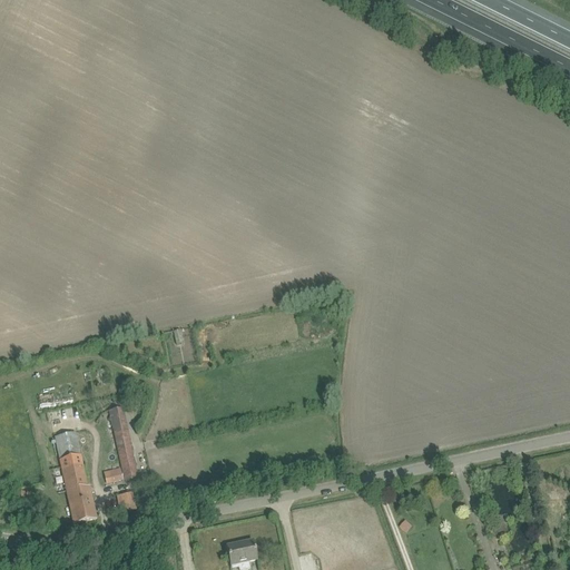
[(173,332),(176,345),(183,343),(179,331),(173,332)]
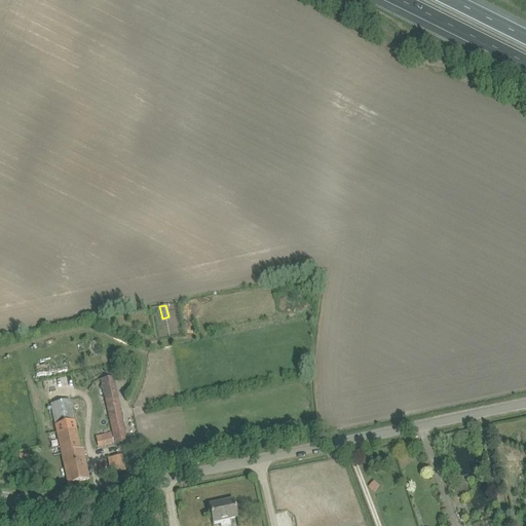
[(101,379),(114,444),(127,441),(113,377),(101,379)]
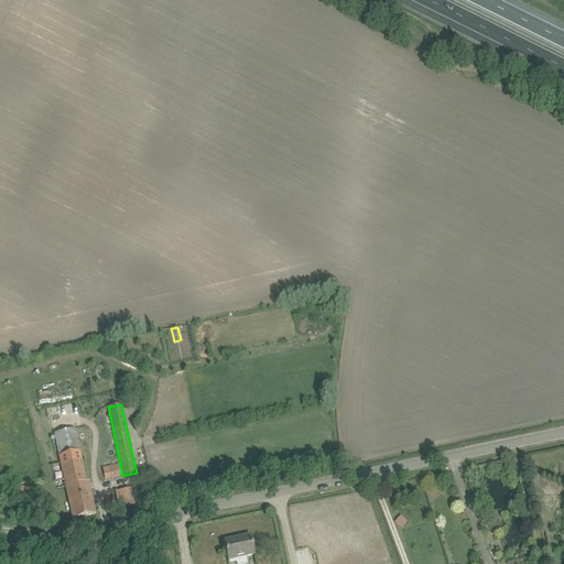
[(53,434),(71,509),(73,519),(95,514),(88,481),(86,483),(74,429),(53,434)]
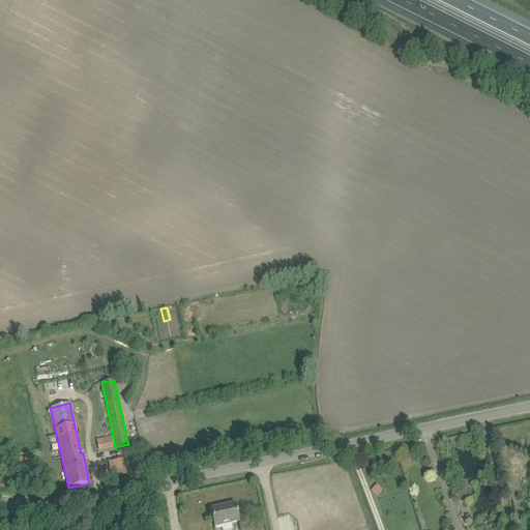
[(101,438),(104,449),(105,450),(114,447),(111,436),(101,438)]
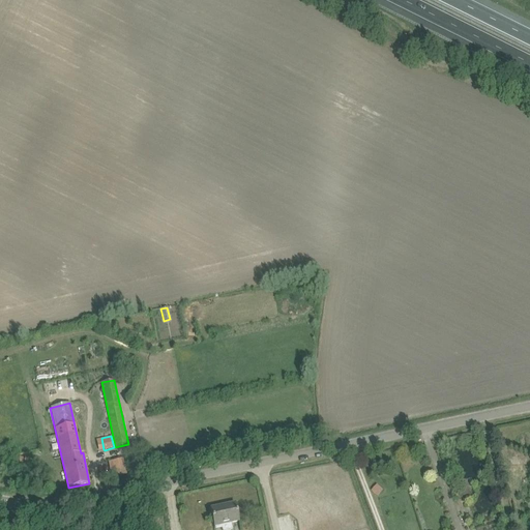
[(107,461),(111,477),(125,474),(121,458),(107,461)]
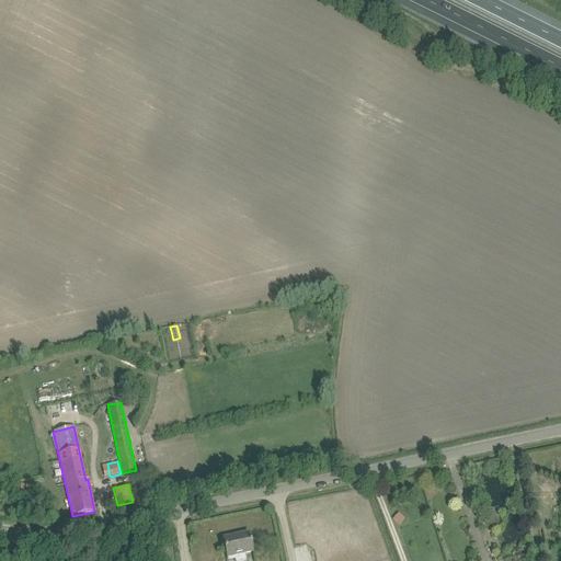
[(398,514),(392,519),(399,525),(404,519),(398,514)]
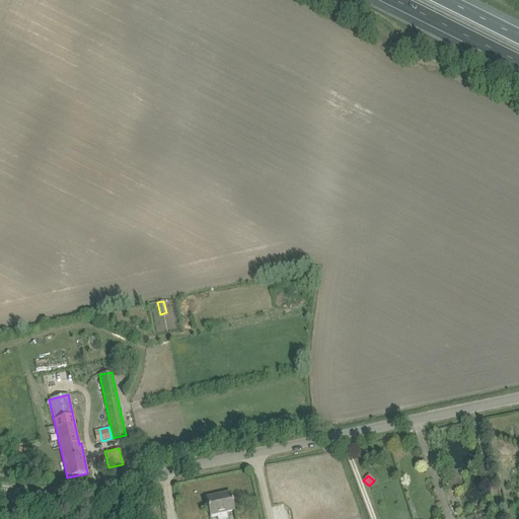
[(452,490),(461,483),(456,476),(447,484),(452,490)]
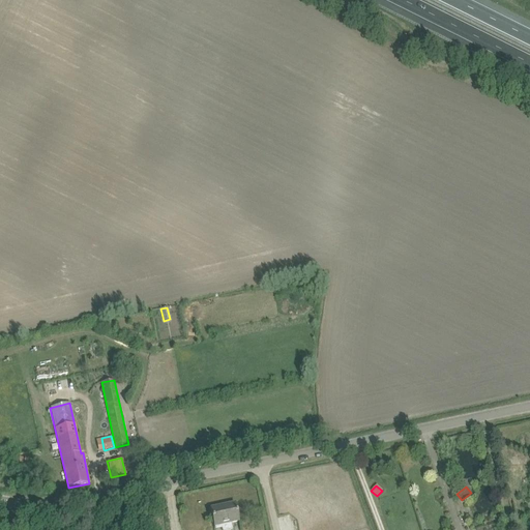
[(239,521),(235,503),(210,508),(214,529),(216,529),(222,529),(232,529),(231,523),(239,521)]
